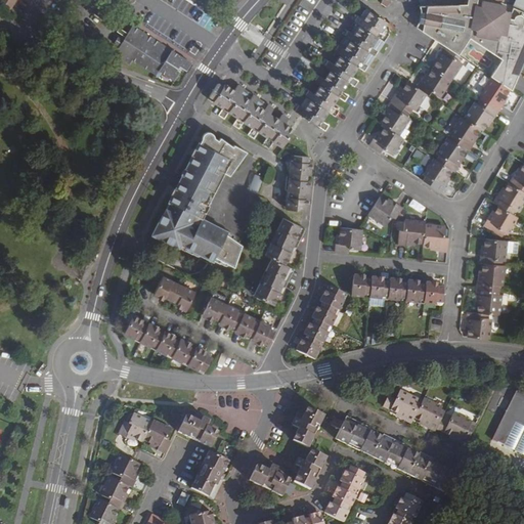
[(18,0),(0,0),(0,6),(10,13),(18,0)]
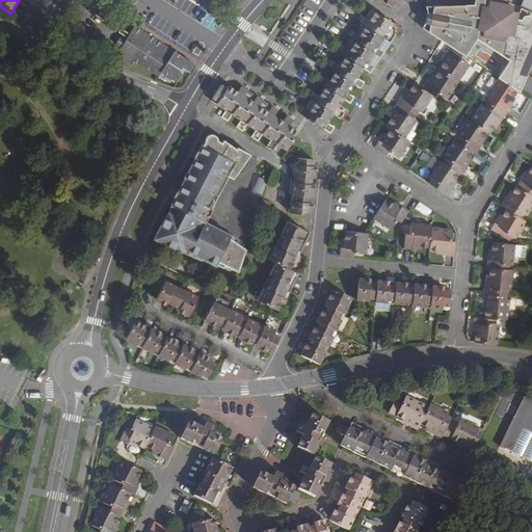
[(525,78),(527,73),(531,60),(531,27),(531,26),(531,12),(522,8),(520,14),(512,12),(514,5),(510,3),(510,0),(474,0),(473,5),(431,5),(430,14),(429,24),(428,32),(442,41),(466,56),(477,38),(511,61),(500,78),(520,91),(525,78)]
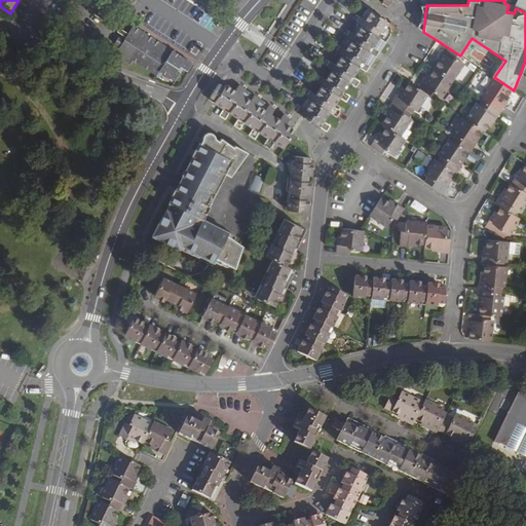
[(525,0),(519,0),(516,8),(525,12),(525,0)]
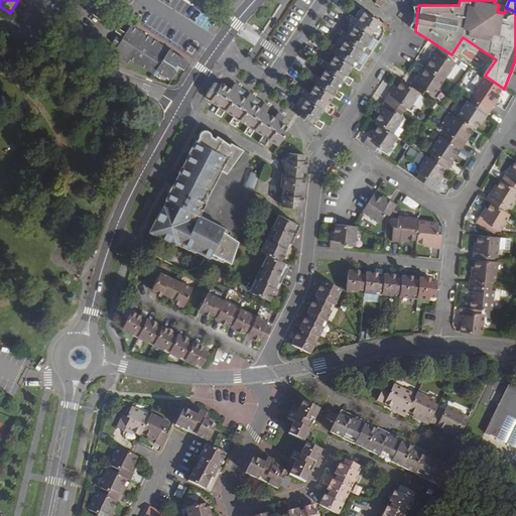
[(295,103),(290,110),(323,131),(326,126),(320,122),(326,115),(331,118),(335,112),(330,109),(336,100),(341,103),(345,98),(340,94),(346,85),(351,89),(355,82),(350,79),(356,70),(361,74),(365,67),(370,59),(374,53),(380,44),(384,37),(383,37),(386,33),(379,20),(363,9),(359,7),(354,15),(350,20),(354,23),(346,34),(342,32),(339,37),(332,48),(329,52),(333,55),(327,65),(323,61),(318,68),(323,71),(318,77),(314,74),(309,81),(314,84),(308,92),(304,89),(299,96),(304,99),(299,106),(295,103)]
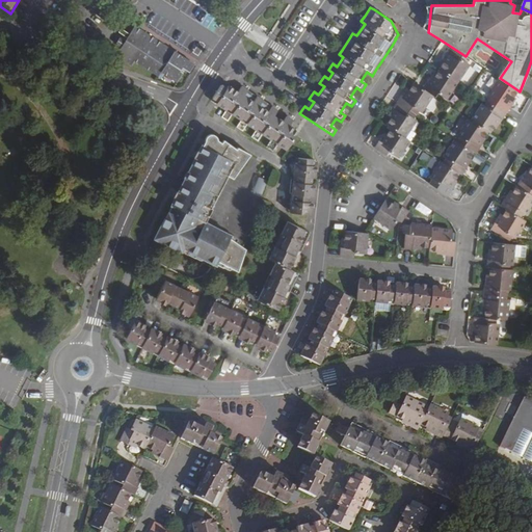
[(169,57),(132,32),(113,60),(127,70),(130,67),(154,82),(157,78),(173,89),(179,80),(177,78),(179,75),(181,77),(186,69),(169,57)]
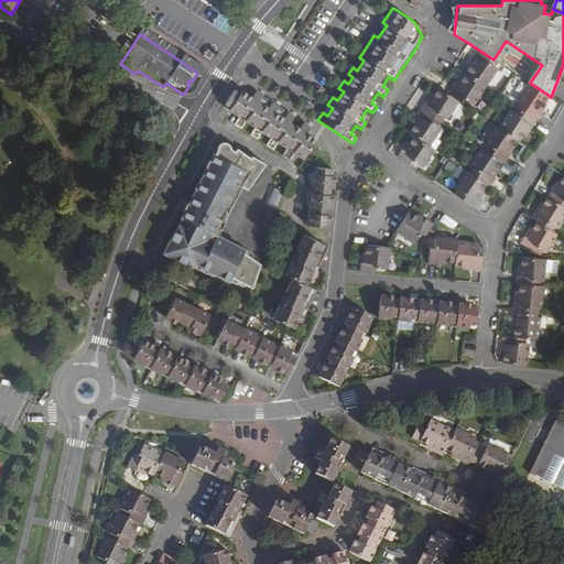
[(479,52),(464,74),(487,88),(500,69),(491,63),(492,61),(479,52)]
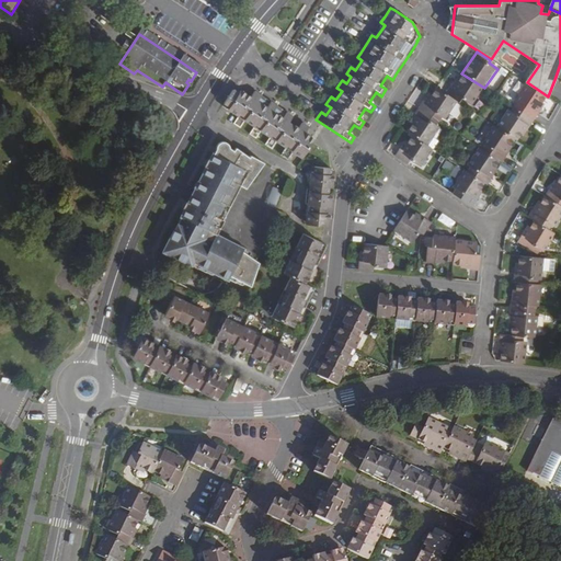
[(484,88),(461,73),(447,94),(459,102),(461,99),(472,106),(484,88)]
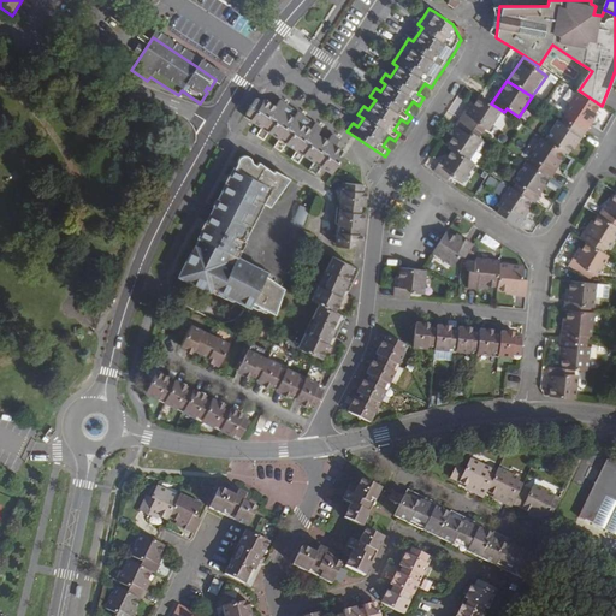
[(602,106),(579,90),(564,112),(568,114),(566,118),(588,134),(600,116),(597,113),(602,106)]
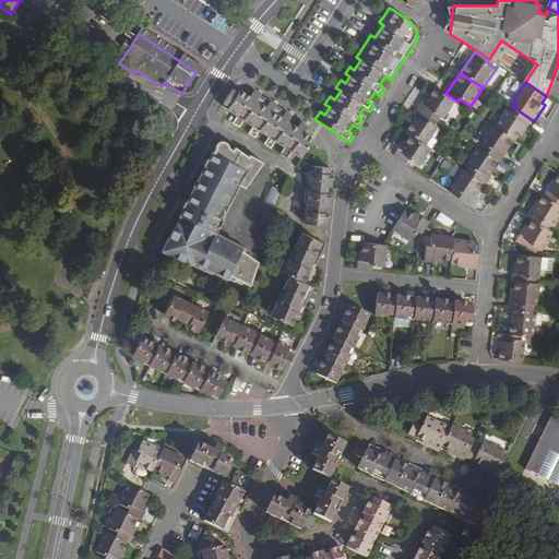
[(445,94),(435,86),(433,86),(418,108),(437,120),(439,117),(444,121),(458,102),(445,94)]
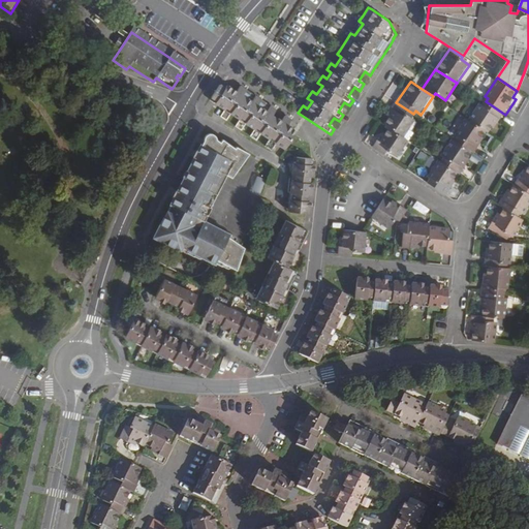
[(221,87),(218,85),(211,98),(213,99),(215,101),(224,89),(221,87)]
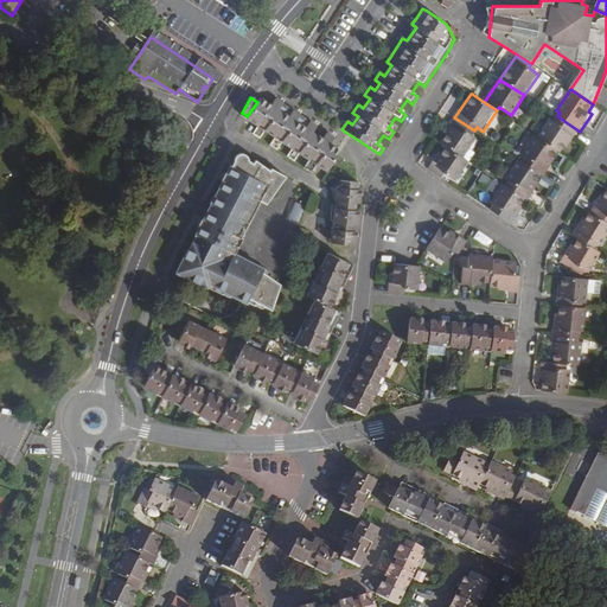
[(305,168),(311,172),(315,165),(326,172),(327,170),(331,171),(340,155),(328,148),(330,146),(334,139),(327,134),(321,144),(312,136),(318,127),(283,104),(274,98),(269,106),(268,108),(257,102),(247,116),(246,120),(256,127),(251,134),(259,139),(263,132),(274,139),(269,146),(276,149),(281,144),(291,149),(286,157),(293,161),(298,154),(308,161),(305,168)]
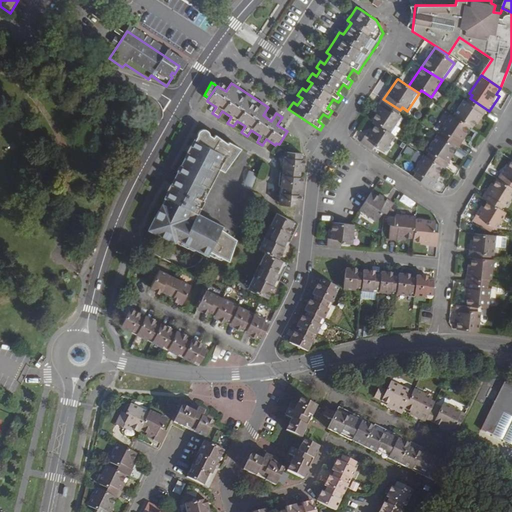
[(489,111),(470,98),(468,101),(465,99),(453,116),(470,127),(473,129),(477,122),(480,125),(489,111)]
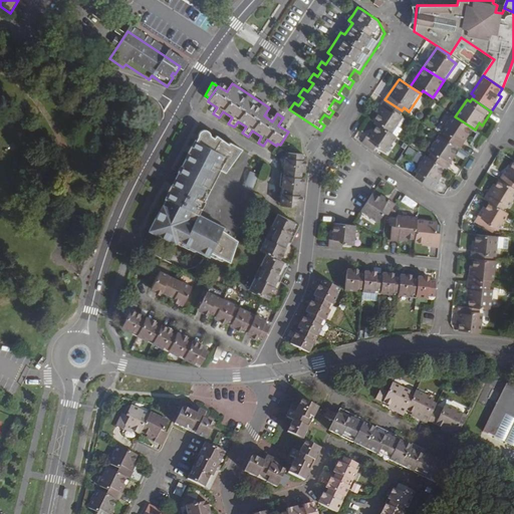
[(402,110),(384,99),(372,117),(374,118),(372,121),(378,124),(393,135),(405,118),(399,114),(402,110)]
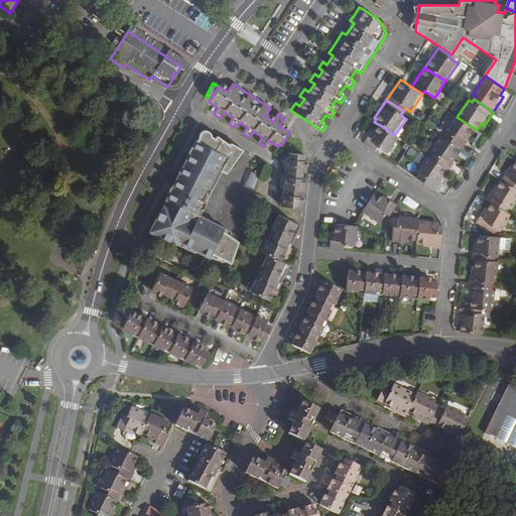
[(474,128),(457,117),(454,115),(439,135),(460,148),(463,150),(473,136),(470,134),(474,128)]
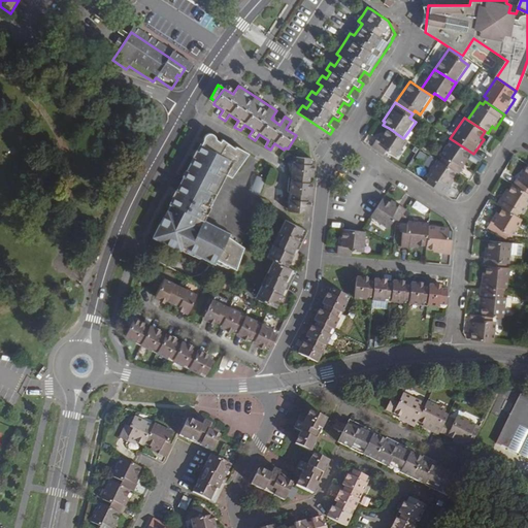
[(408,142),(403,138),(389,128),(384,136),(381,134),(371,146),(385,155),(387,153),(397,159),(408,142)]
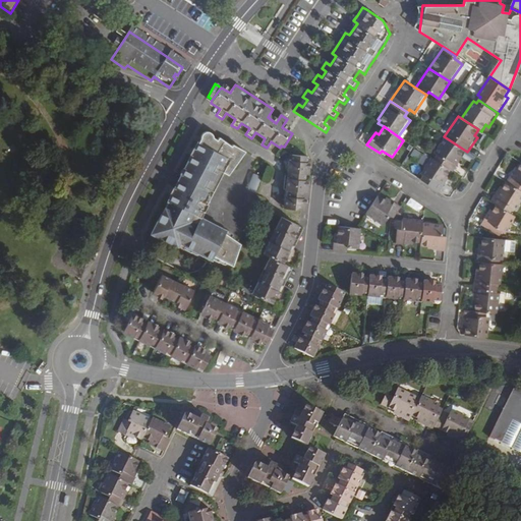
[(203,132),(203,133),(201,134),(201,135),(200,136),(200,137),(198,141),(193,150),(198,152),(195,158),(190,156),(177,181),(173,188),(178,191),(175,197),(170,195),(167,201),(168,201),(162,214),(161,213),(150,234),(203,261),(206,262),(207,263),(208,263),(209,262),(210,259),(220,266),(221,266),(222,265),(223,265),(224,264),(232,268),(239,246),(236,243),(229,238),(231,235),(198,218),(195,216),(199,210),(203,212),(207,206),(206,205),(222,173),(224,174),(228,167),(232,169),(244,151),(232,145),(230,147),(219,137),(216,140),(212,136),(212,135),(211,134),(210,133),(210,132),(209,132),(208,131),(207,131),(206,131),(205,131),(204,132),(203,132)]
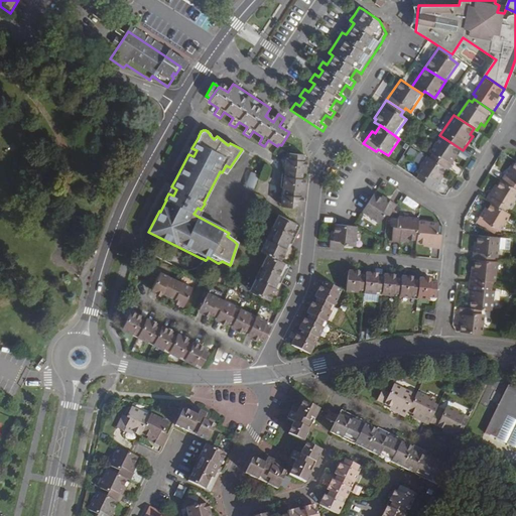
[(439,135),(426,155),(446,168),(449,170),(459,156),(457,154),(460,148),(439,135)]
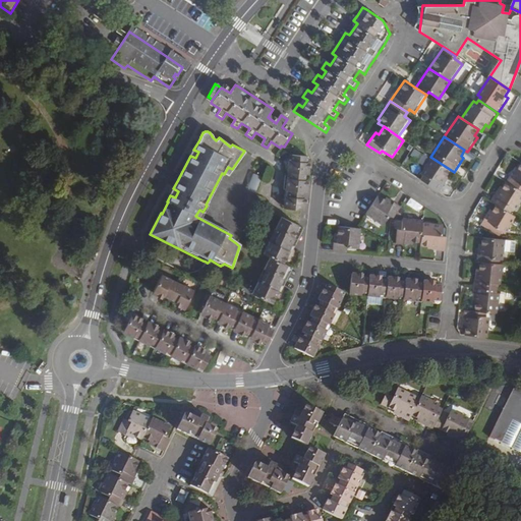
[(309,157),(306,157),(291,156),(290,162),(287,161),(286,173),(289,173),(304,175),(305,169),(308,169),(309,157)]
